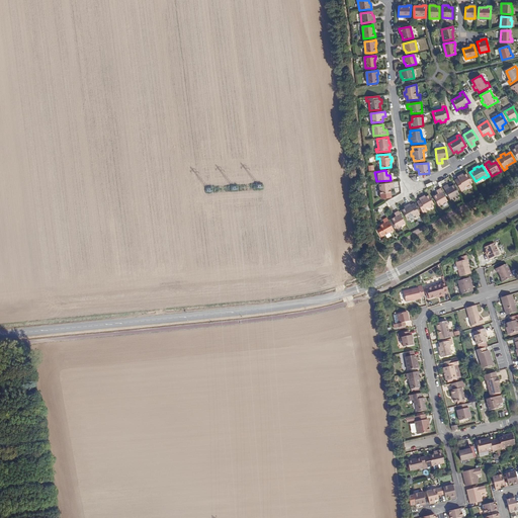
[(472,183),(467,174),(464,175),(462,176),(461,175),(457,177),(458,178),(454,180),(461,191),(465,189),(463,187),(472,183)]
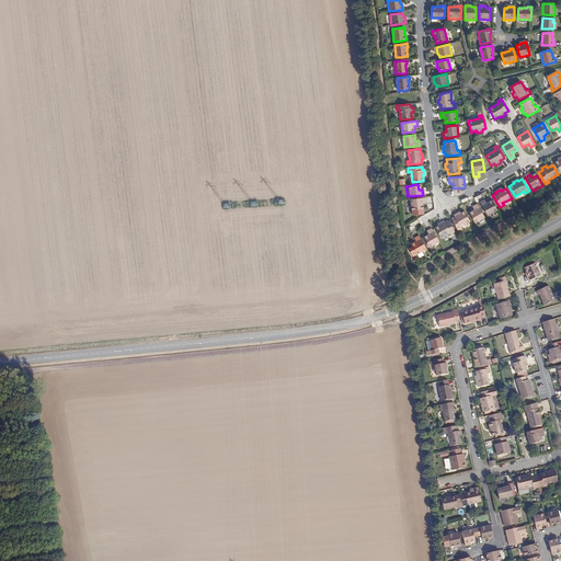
[(423,197),(408,199),(409,210),(421,209),(420,204),(424,203),(423,197)]
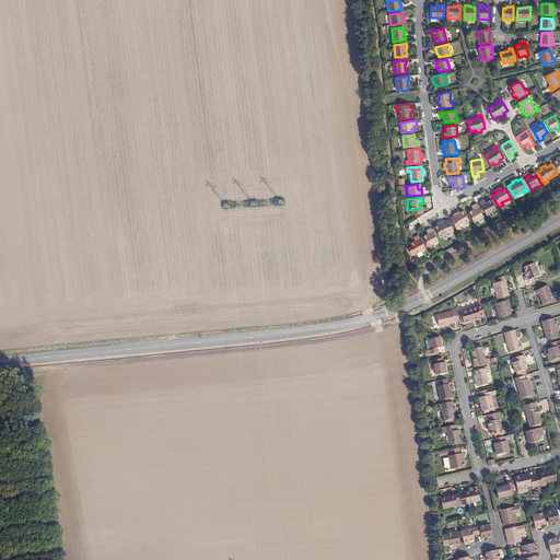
[(487,216),(497,210),(490,199),(486,202),(483,199),(479,202),(487,216)]
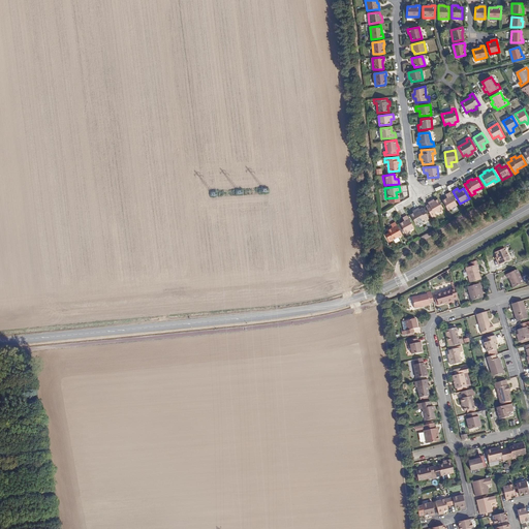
[(447,210),(457,205),(449,192),(446,194),(447,197),(442,200),(447,210)]
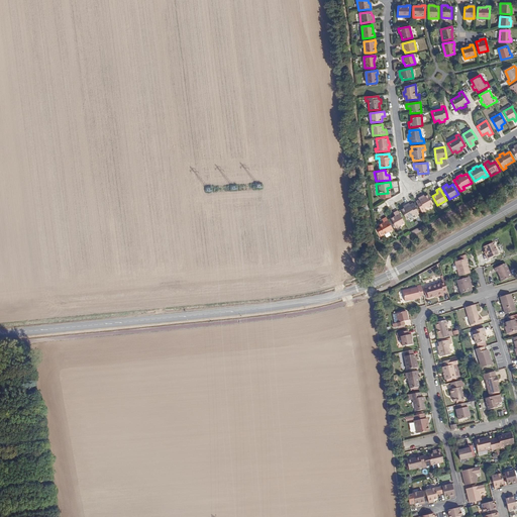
[(425,208),(433,204),(428,194),(424,196),(423,197),(422,196),(418,198),(419,199),(416,201),(422,212),(426,211),(425,208)]
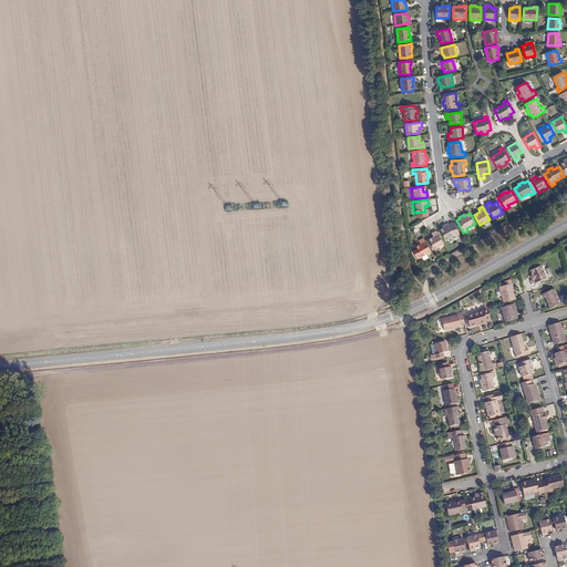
[(456,237),(460,235),(453,223),(450,224),(449,223),(444,225),(445,227),(443,228),(440,230),(445,240),(455,235),(456,237)]
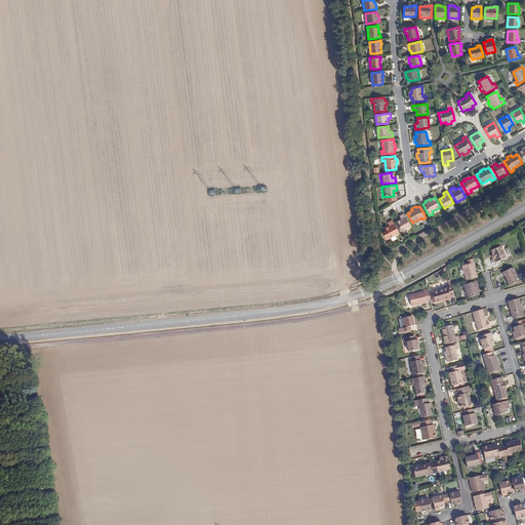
[(402,231),(411,227),(404,213),(400,216),(401,219),(397,221),(402,231)]
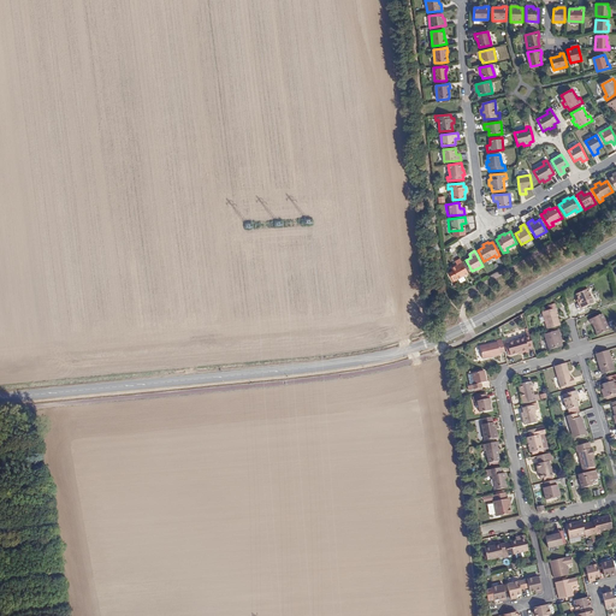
[(457,279),(468,273),(460,259),(455,261),(457,265),(451,268),(457,279)]
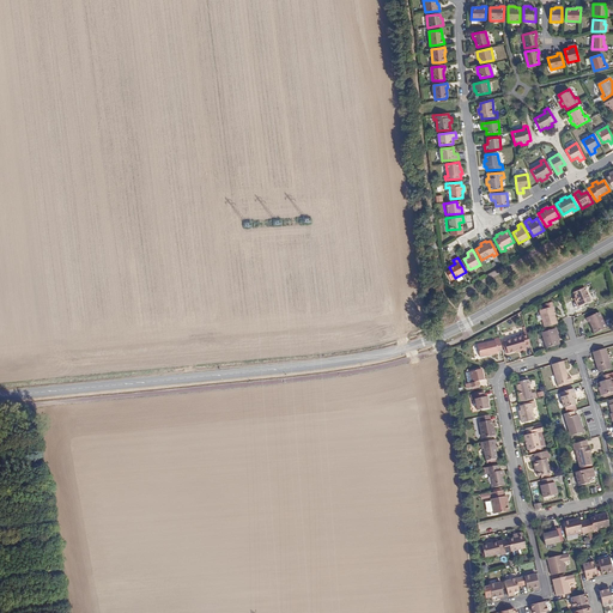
[(574,292),(576,298),(577,302),(576,303),(577,307),(590,301),(584,287),(574,292)]
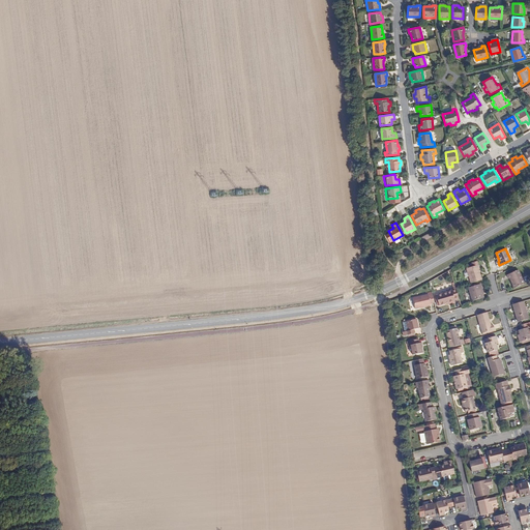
[(471,283),(480,281),(481,281),(478,269),(479,269),(477,262),(472,263),(473,266),(467,268),(471,283)]
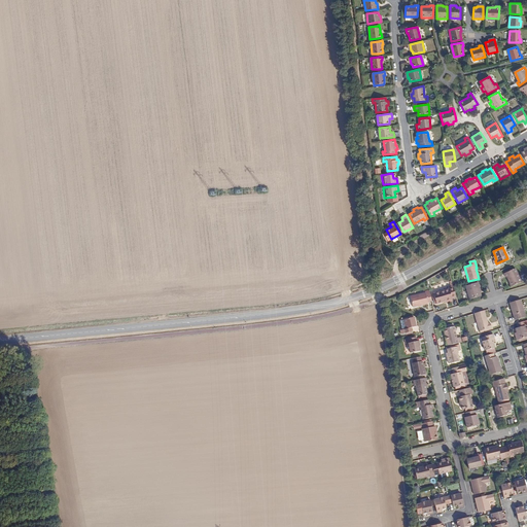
[(506,277),(511,286),(521,282),(515,269),(503,274),(505,277),(506,277)]
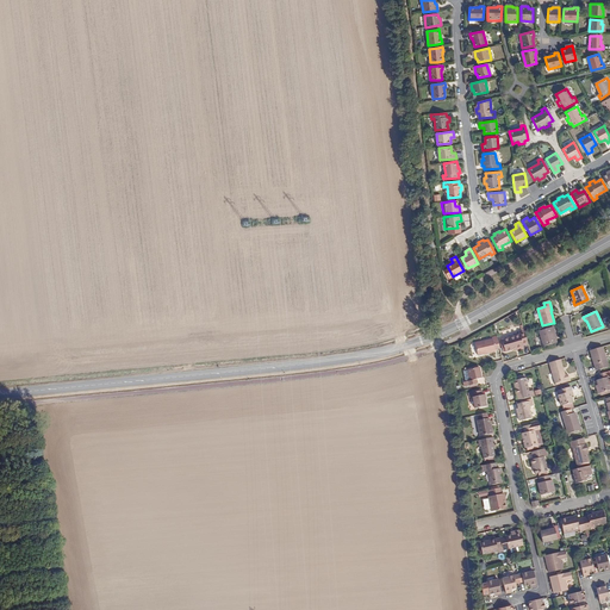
[(556,343),(555,338),(553,332),(554,331),(553,327),(540,331),(543,347),(556,343)]
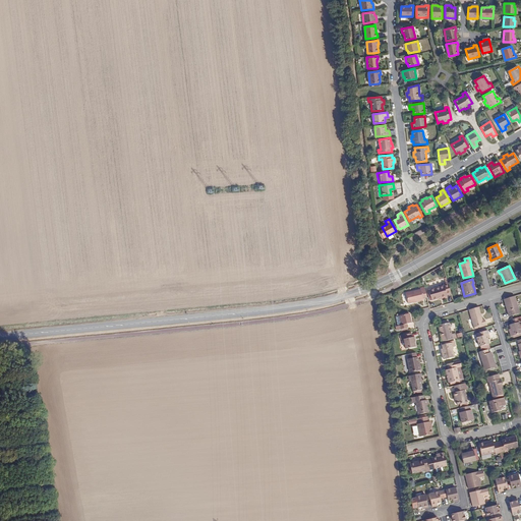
[(451,294),(448,283),(443,284),(444,286),(428,290),(431,300),(447,296),(447,295),(451,294)]
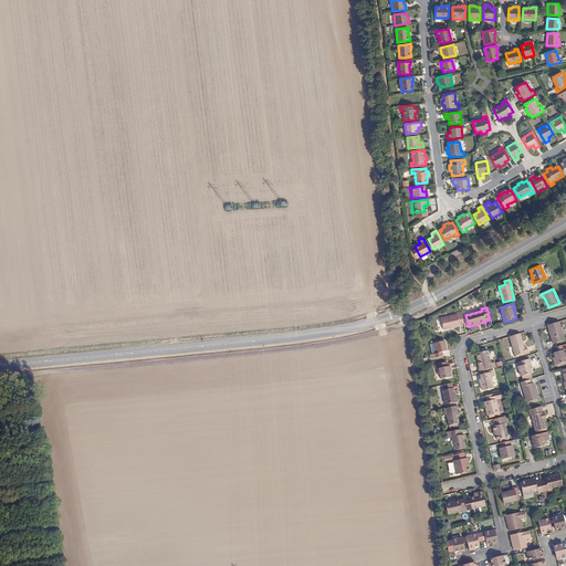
[(459,325),(464,324),(462,315),(458,316),(457,314),(441,317),(443,329),(459,326),(459,325)]
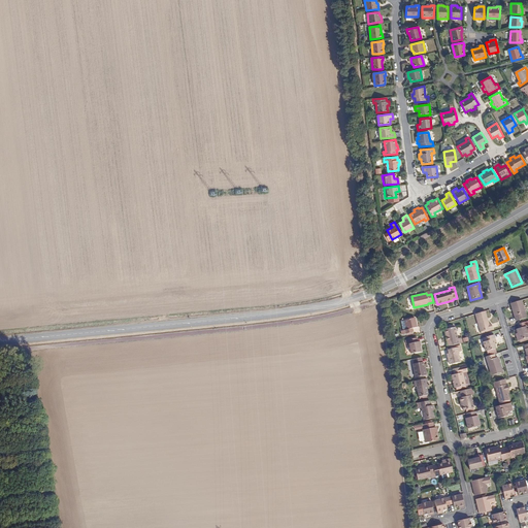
[(526,318),(521,300),(510,303),(516,321),(526,318)]
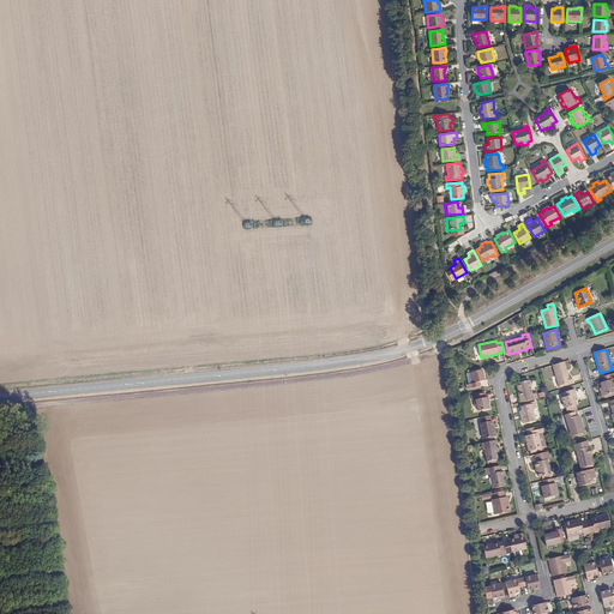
[(564,362),(552,366),(558,386),(560,385),(561,386),(565,386),(565,384),(572,381),(571,377),(569,378),(564,362)]
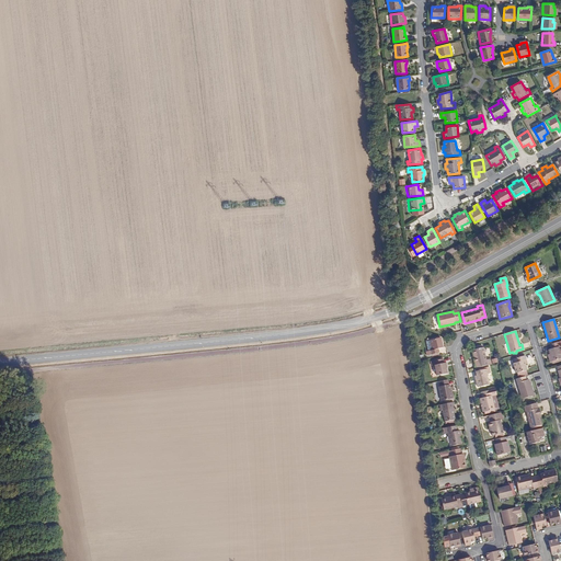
[(443,347),(441,338),(431,341),(433,351),(426,352),(427,356),(439,353),(438,348),(443,347)]
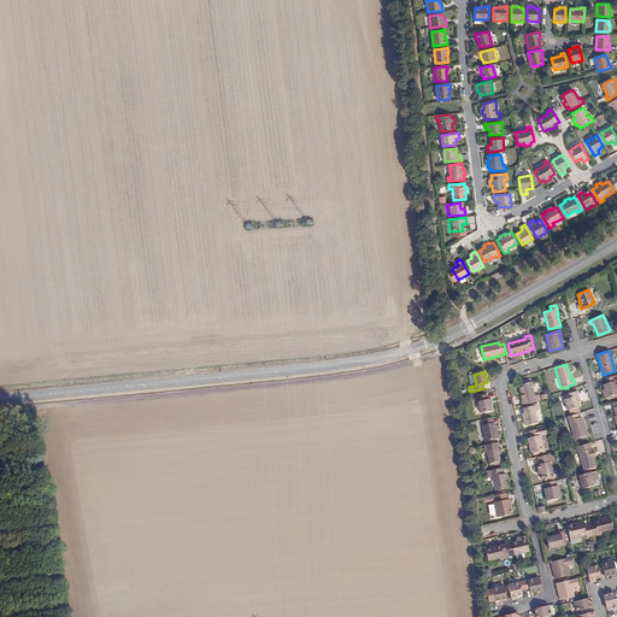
[(615,381),(613,376),(605,378),(606,383),(604,385),(607,397),(616,393),(616,387),(615,381)]
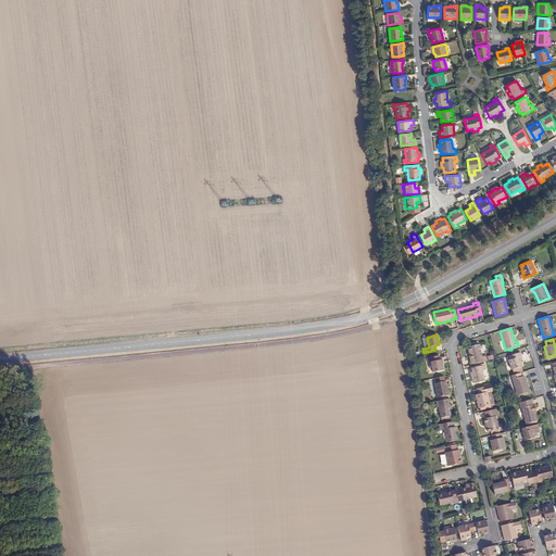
[(468,346),(472,365),(487,362),(485,355),(481,356),(479,344),(468,346)]
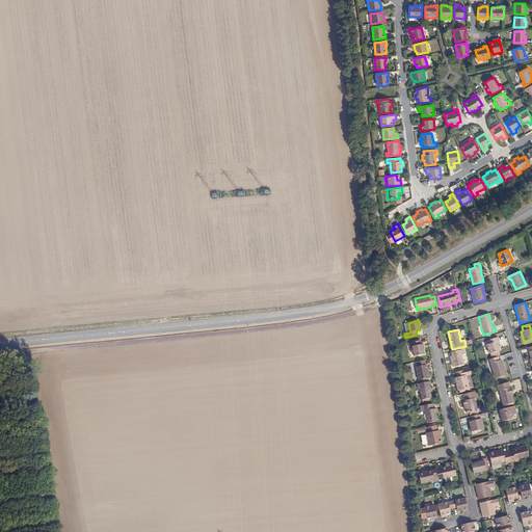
[(499,351),(498,346),(497,342),(499,341),(498,338),(486,341),(488,345),(487,345),(489,353),(499,351)]
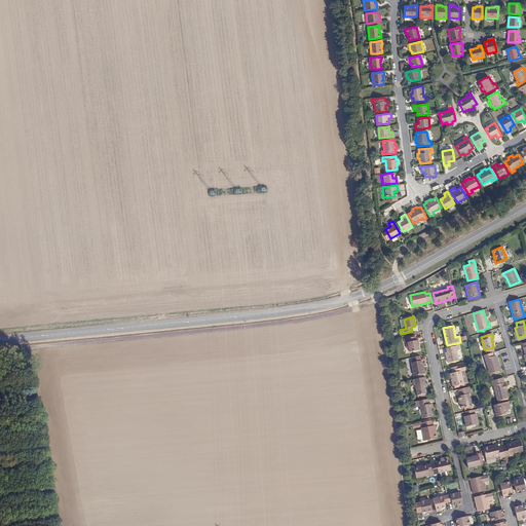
[(416,340),(415,336),(407,338),(410,352),(418,350),(417,345),(417,340),(416,340)]
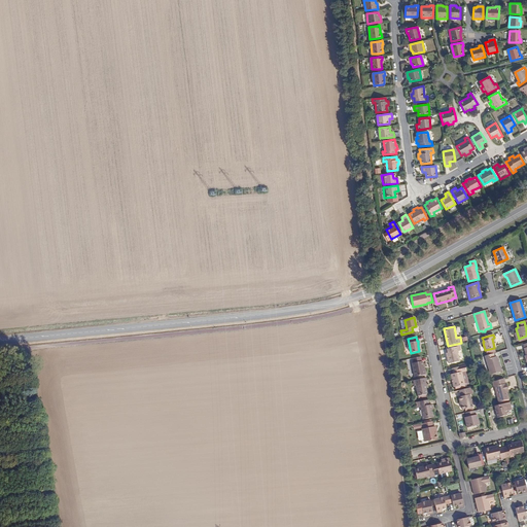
[(459,346),(455,347),(447,349),(448,353),(447,353),(447,354),(448,359),(449,363),(459,361),(457,351),(460,351),(459,346)]
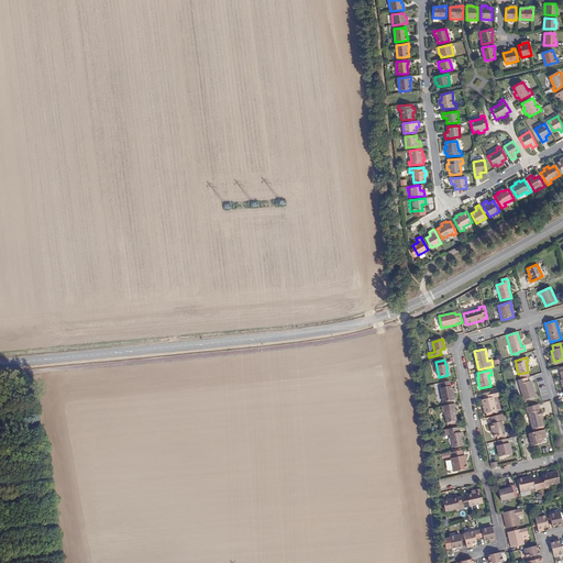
[(528,382),(527,377),(518,381),(523,400),(536,396),(531,381),(528,382)]
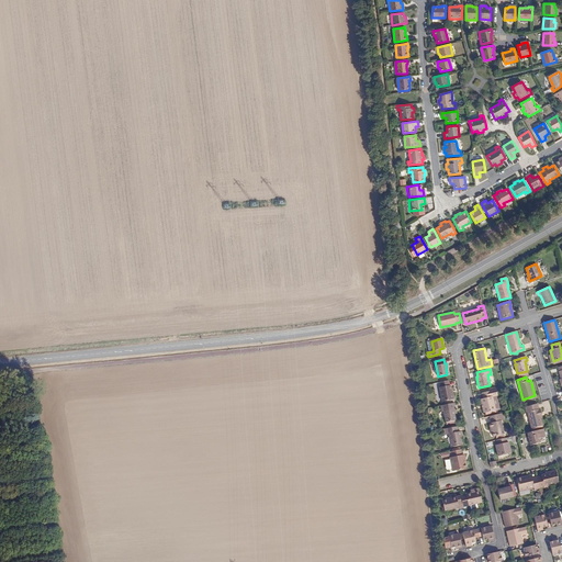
[(448,381),(440,382),(440,388),(439,388),(442,401),(452,398),(451,390),(450,385),(449,385),(448,381)]
